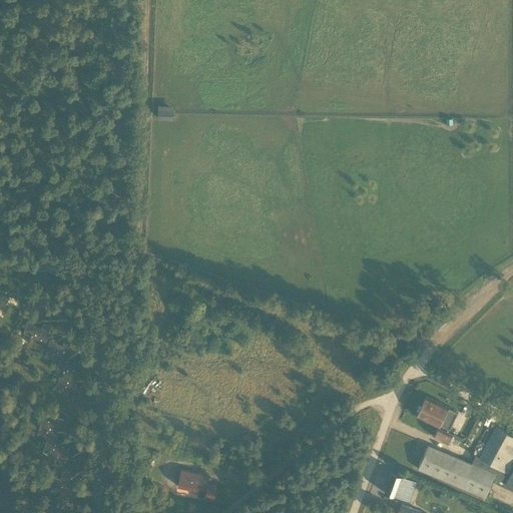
[(172,118),(173,105),(159,105),(159,118),(172,118)]
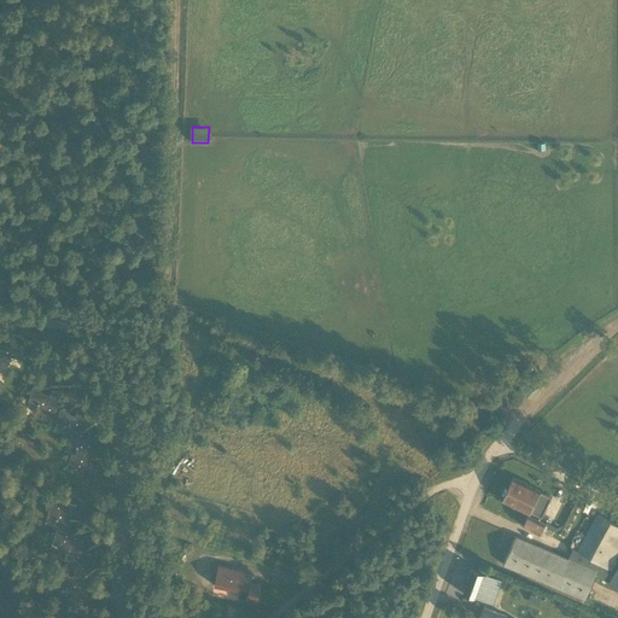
[(0,372),(6,374),(11,357),(22,361),(24,350),(17,348),(19,337),(12,336),(10,347),(5,345),(4,350),(0,349),(0,372)]
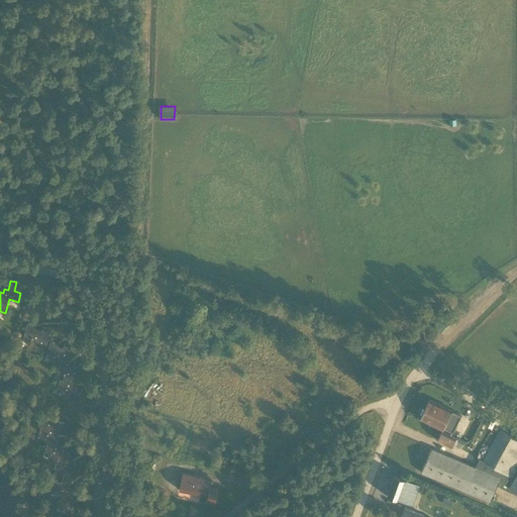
[(209,302),(202,298),(199,304),(206,307),(209,302)]
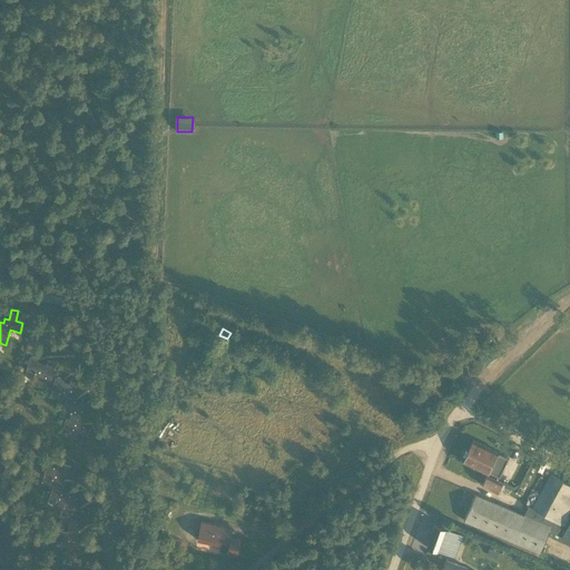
[(29,357),(26,371),(33,373),(31,381),(38,383),(38,386),(43,387),(46,380),(53,382),(51,390),(60,392),(58,401),(65,402),(62,410),(71,411),(69,419),(66,419),(64,425),(70,428),(67,438),(77,440),(78,433),(88,435),(90,429),(79,426),(81,418),(86,419),(87,413),(84,412),(86,408),(87,408),(89,401),(81,400),(80,403),(72,401),(74,399),(75,399),(76,393),(72,392),(75,387),(76,387),(78,381),(70,380),(69,383),(62,381),(62,379),(57,376),(58,374),(51,372),(52,369),(46,367),(47,364),(37,362),(38,360),(29,357)]
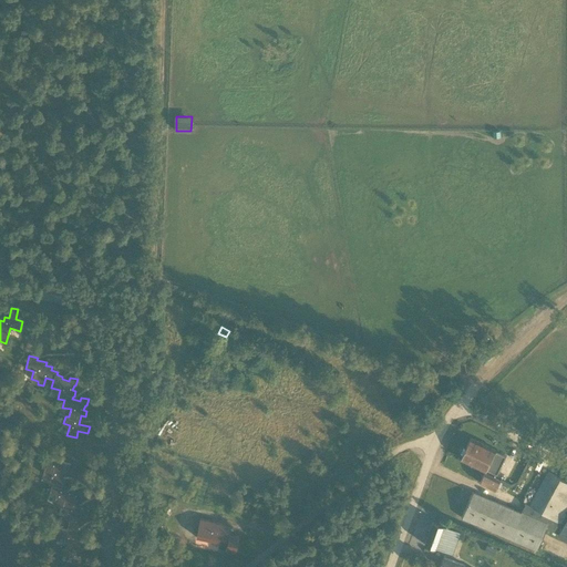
[(506,454),(471,437),(461,459),(485,471),(484,472),(495,477),(506,454)]
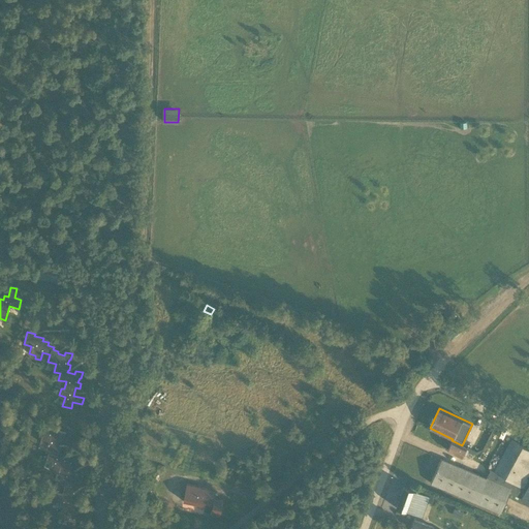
[(40,431),(38,436),(41,436),(40,442),(48,444),(45,452),(49,452),(47,460),(52,461),(50,471),(64,474),(61,484),(65,485),(62,494),(57,493),(55,501),(63,503),(59,518),(68,520),(66,527),(73,528),(78,516),(74,515),(78,499),(69,497),(71,487),(70,486),(72,479),(81,481),(83,475),(72,473),(74,465),(71,464),(71,462),(61,460),(63,453),(60,452),(60,447),(57,447),(59,438),(58,438),(59,432),(56,431),(58,427),(50,425),(48,432),(40,431)]
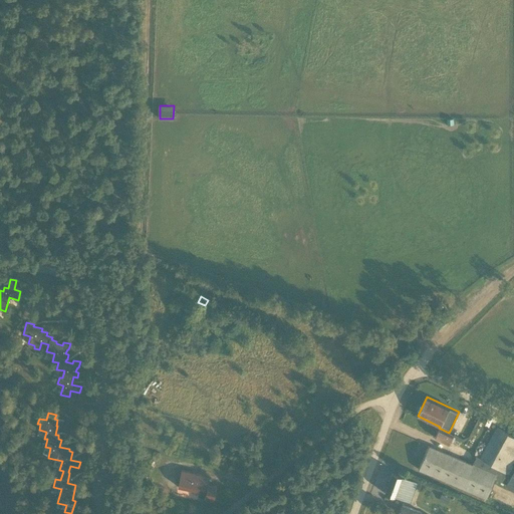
[(488,414),(485,420),(495,426),(499,420),(488,414)]
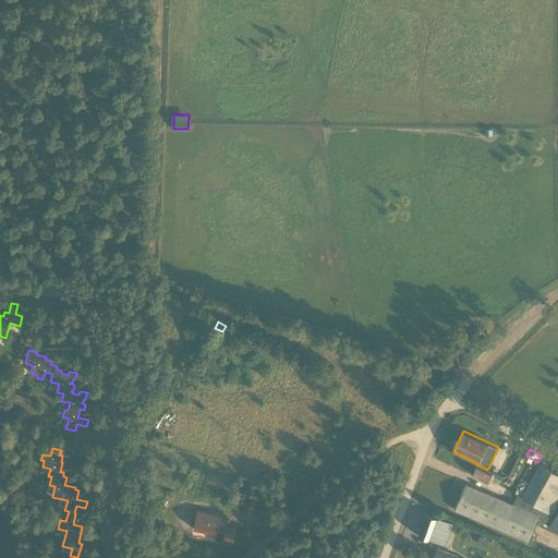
[(469,462),(464,472),(487,483),(492,474),(469,462)]
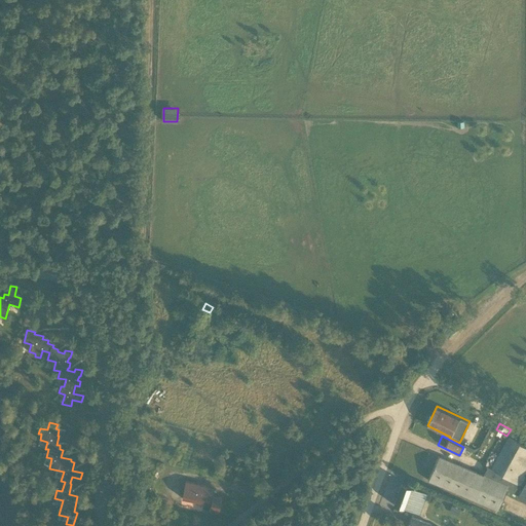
[(525,447),(508,438),(490,470),(517,484),(512,493),(525,500),(525,447)]
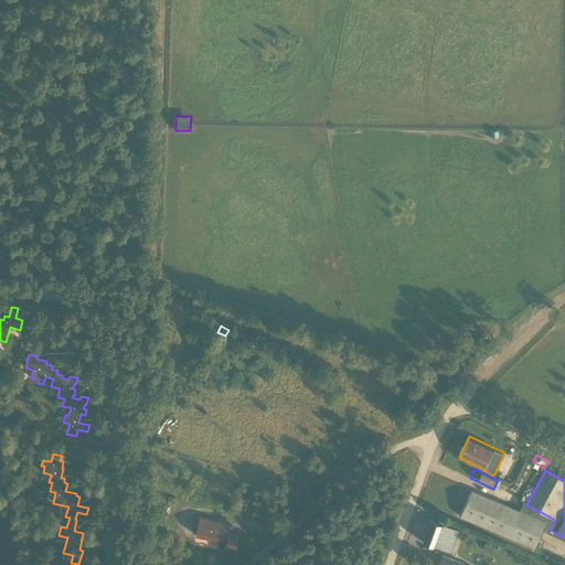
[(545,521),(471,490),(459,516),(534,548),(545,521)]
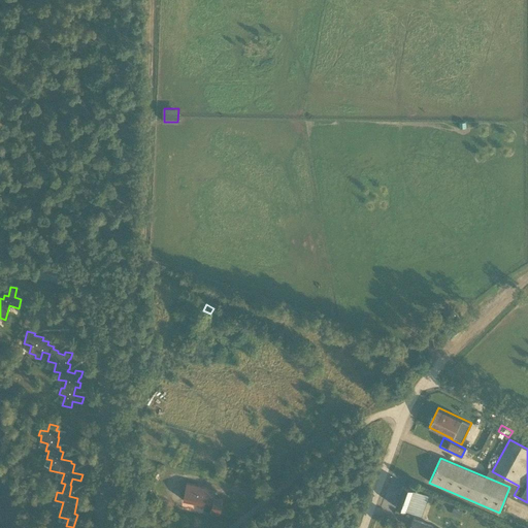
[(220,514),(223,498),(220,498),(222,489),(186,482),(183,500),(203,504),(202,509),(220,514)]
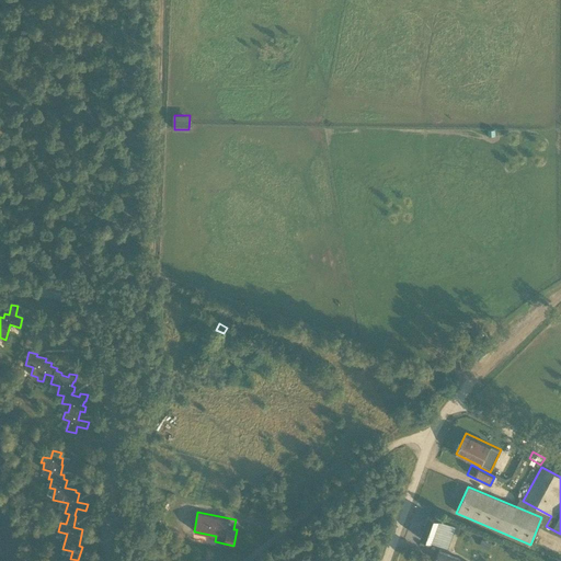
[(455,527),(427,516),(419,539),(446,549),(455,527)]
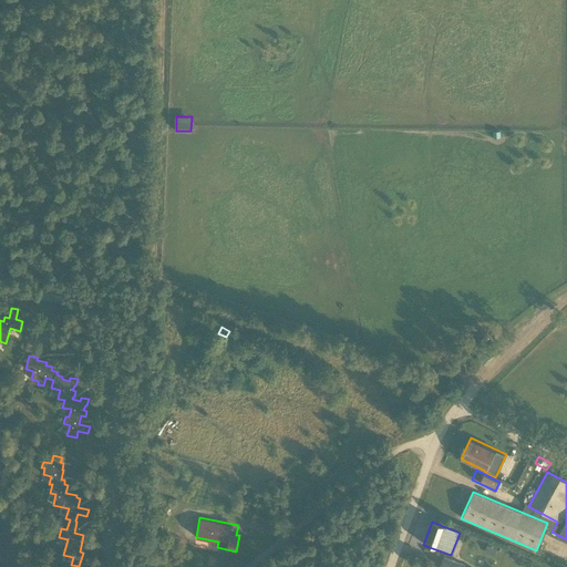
[(161,555),(162,535),(151,535),(151,554),(161,555)]
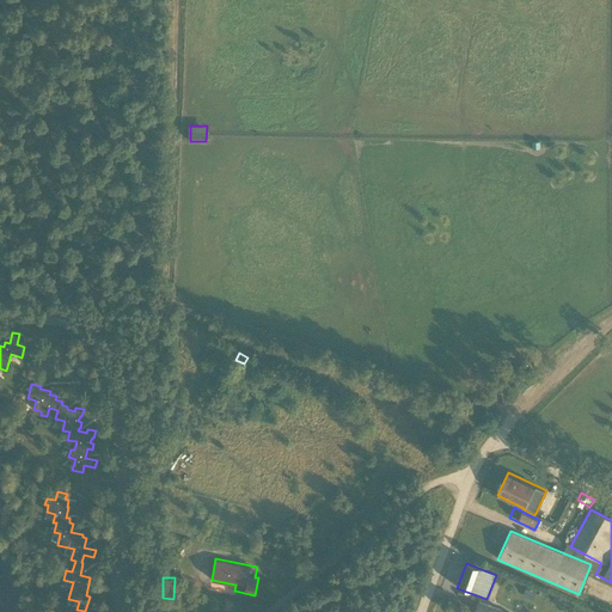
[(538,594),(526,589),(522,598),(533,603),(538,594)]
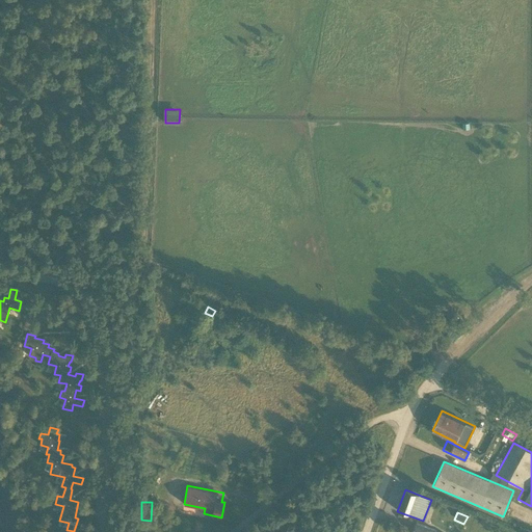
[(435,531),(436,531),(416,523),(411,531),(435,531)]
